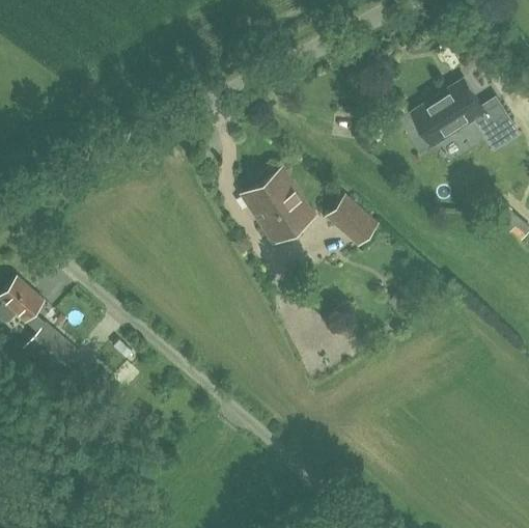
[(510,165),(458,86),(436,101),(457,135),(470,126),(500,171),(502,170),(510,165)]
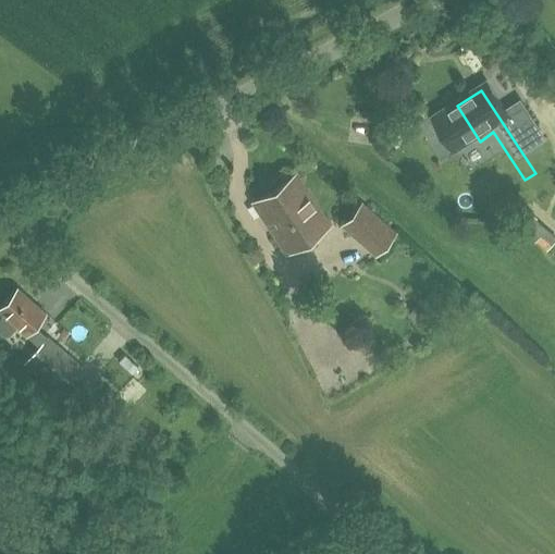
[(290,255),(330,228),(297,179),(257,205),(290,255)]
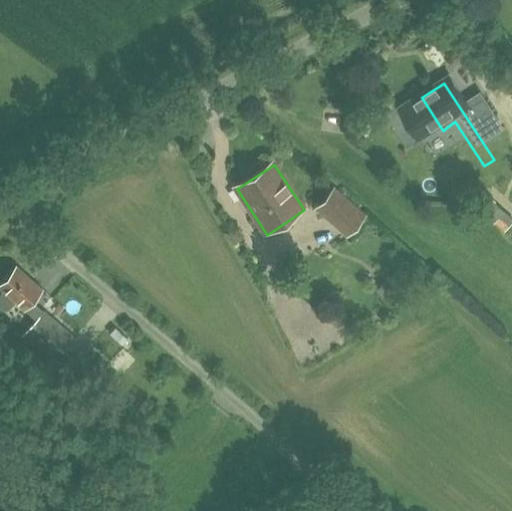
[(347,239),(368,217),(335,189),(316,211),(347,239)]
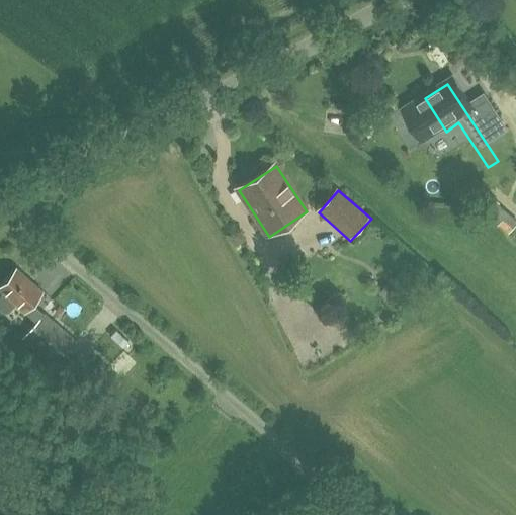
[(11,314),(17,307),(38,325),(24,340),(63,373),(61,375),(68,382),(86,364),(78,355),(84,349),(33,306),(45,293),(18,270),(0,291),(5,295),(0,302),(0,308),(6,314),(11,314)]
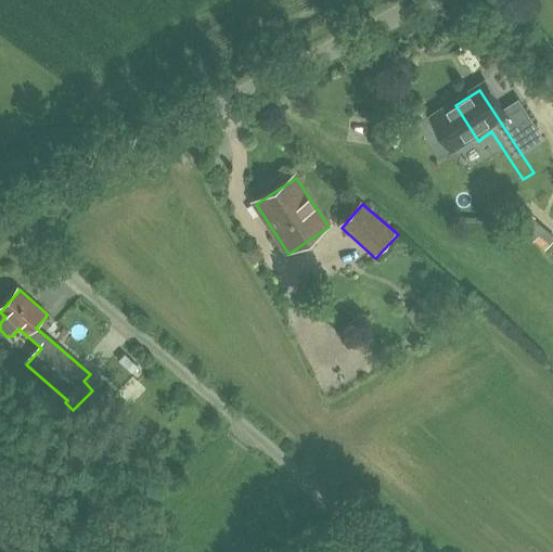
[(105,534),(99,527),(82,542),(89,549),(105,534)]
